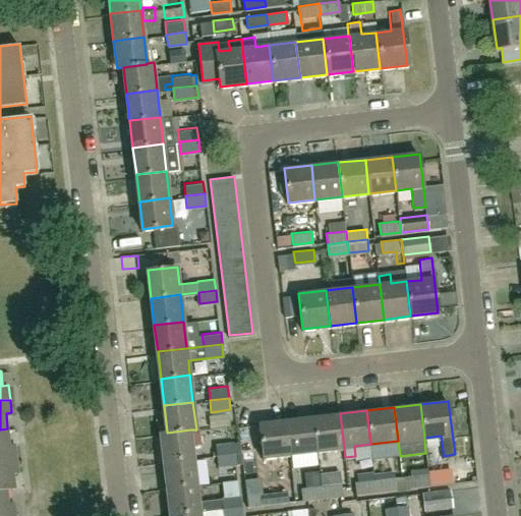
[(312,416),(316,450),(332,448),(334,459),(345,457),(340,413),(312,416)]
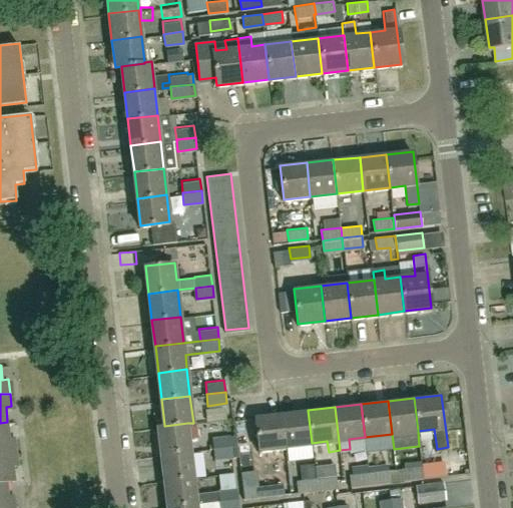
[(312,443),(308,410),(282,413),(286,446),(312,443)]
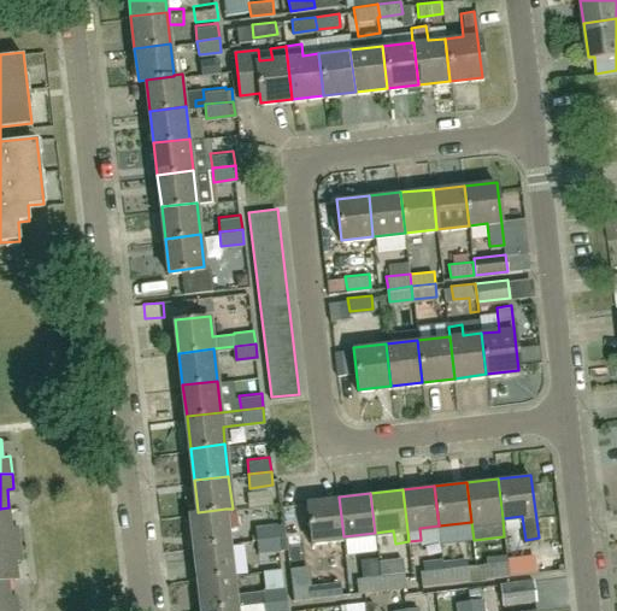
[(344,536),(339,497),(306,500),(311,540),(344,536)]
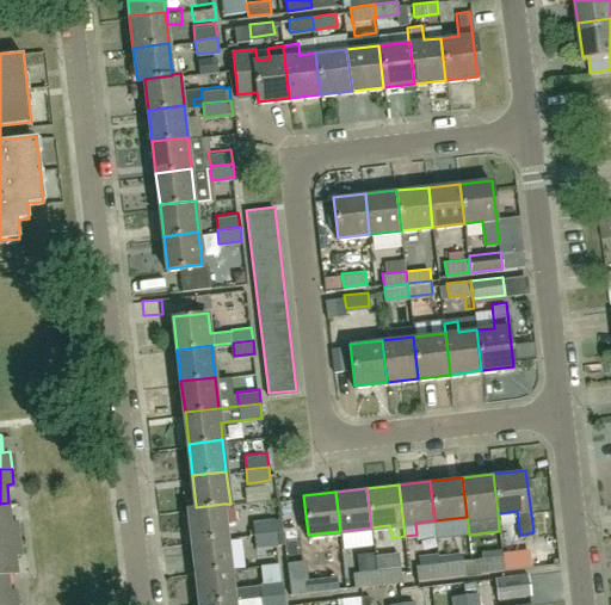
[(8,502),(0,504),(0,537),(19,536),(17,518),(11,519),(8,502)]
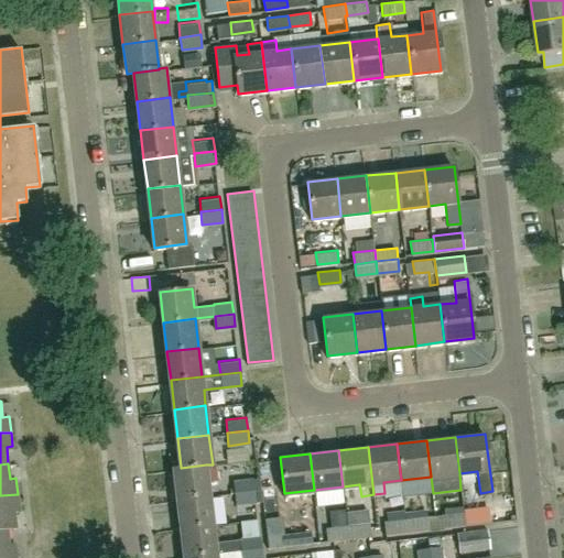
[(181,467),(174,468),(177,498),(209,493),(206,465),(181,468),(181,467)]
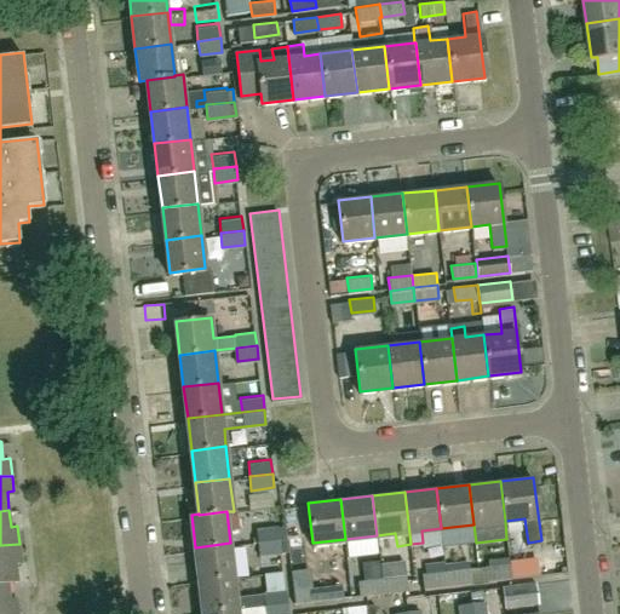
[(258,540),(287,537),(286,523),(279,524),(277,523),(256,526),(258,540)]
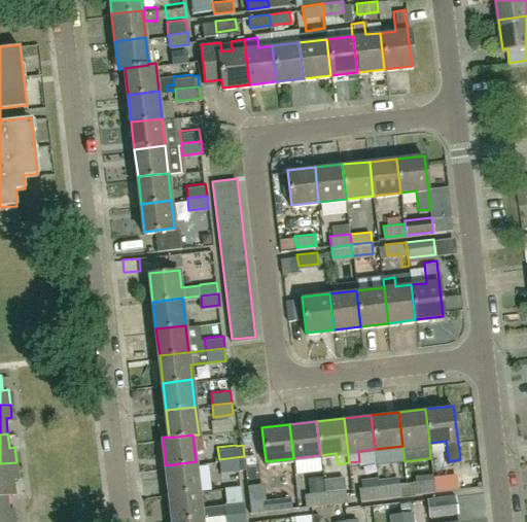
[(244,456),(219,459),(220,472),(239,468),(239,462),(244,461),(244,456)]
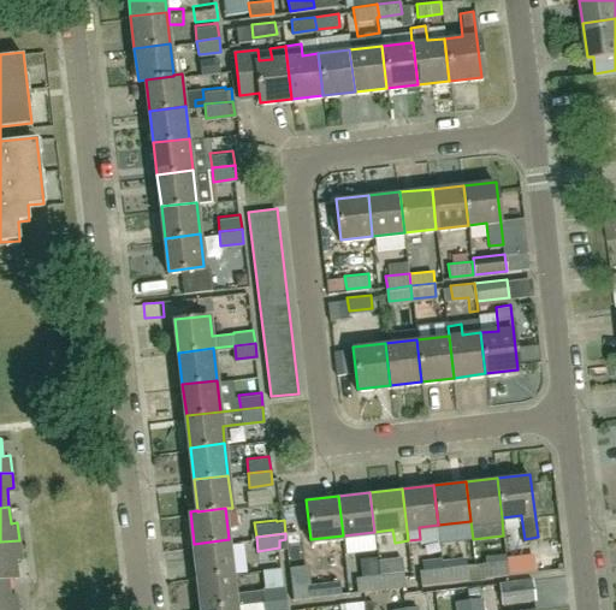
[(229,539),(194,544),(197,575),(232,572),(232,570),(247,568),(243,540),(229,542),(229,539)]
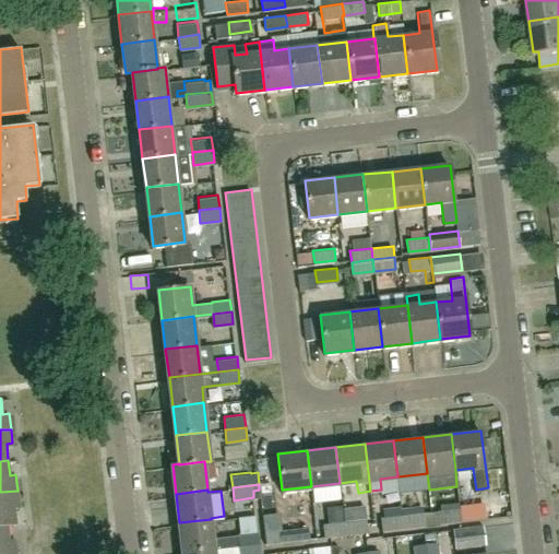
[(18,491),(0,492),(0,522),(16,521),(14,506),(20,505),(18,491)]
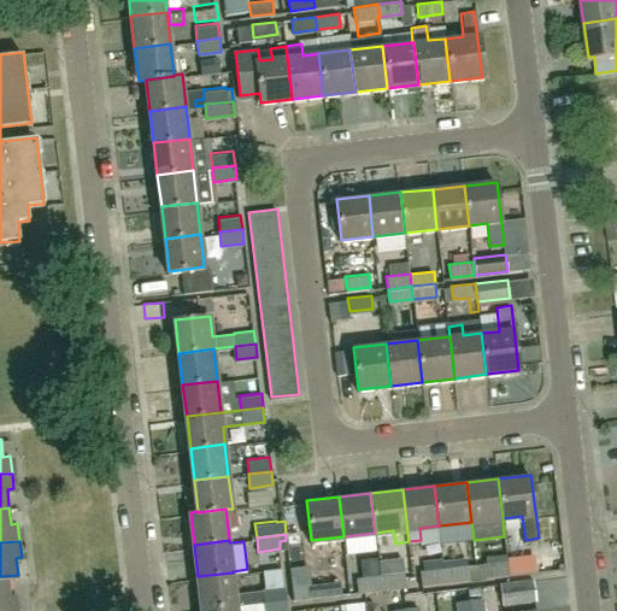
[(486,562),(483,562),(486,575),(509,573),(506,554),(506,552),(485,553),(486,562)]
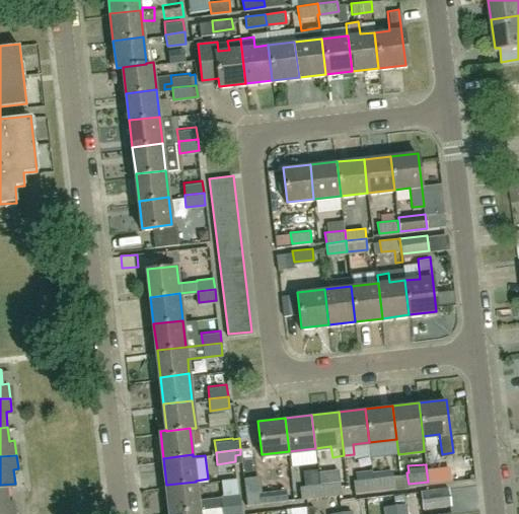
[(442,465),(426,466),(428,482),(444,480),(442,465)]
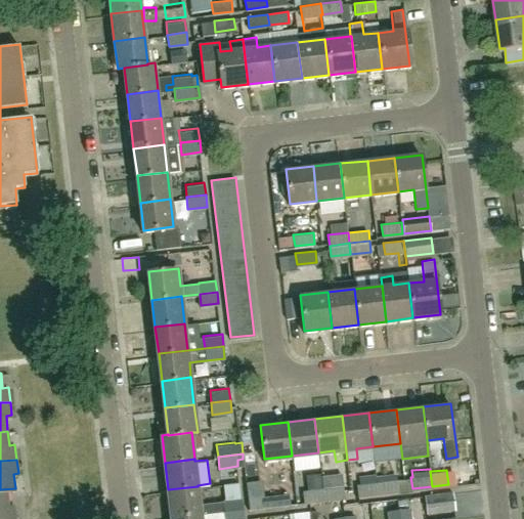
[(377,474),(377,481),(379,492),(398,490),(396,472),(377,474)]
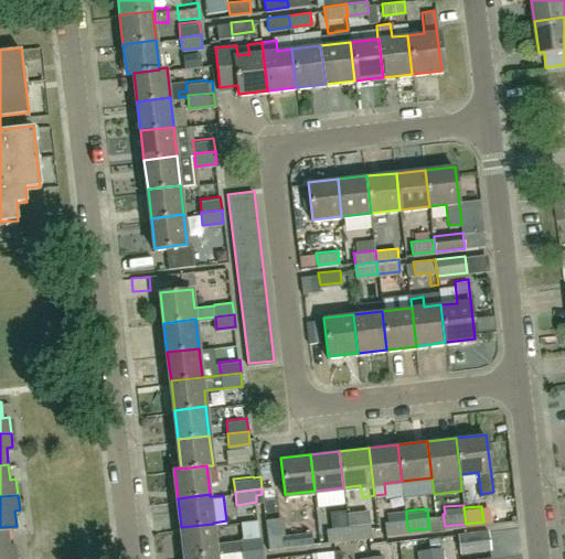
[(260,535),(259,535),(257,518),(241,520),(242,537),(241,537),(241,538),(215,541),(213,524),(181,527),(184,557),(262,547),(260,535)]
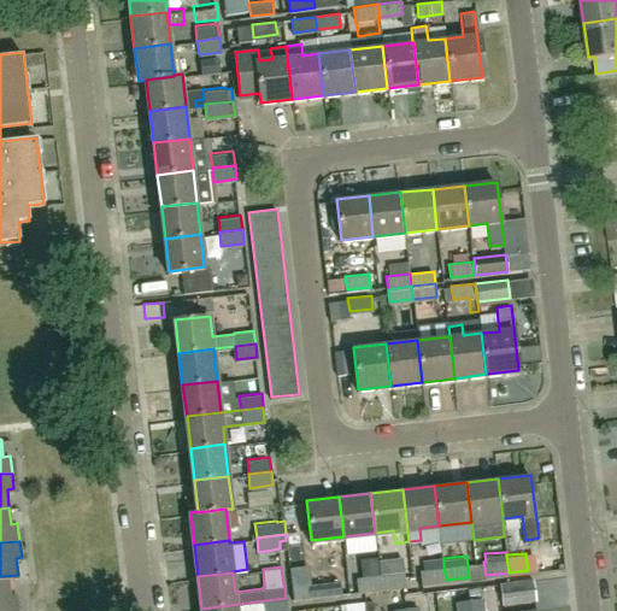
[(446,580),(444,567),(421,570),(422,582),(446,580)]
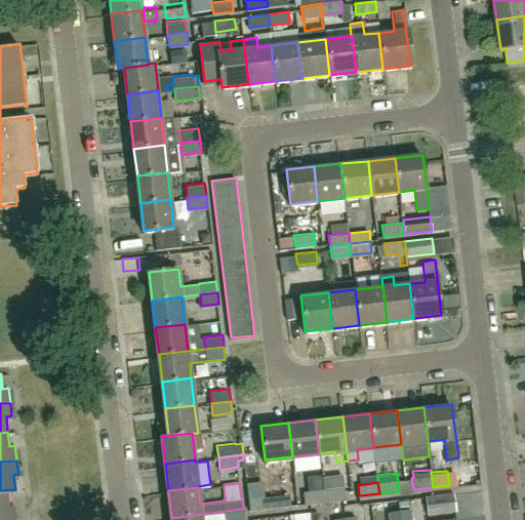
[(344,486),(324,488),(325,500),(342,497),(345,497),(344,486)]
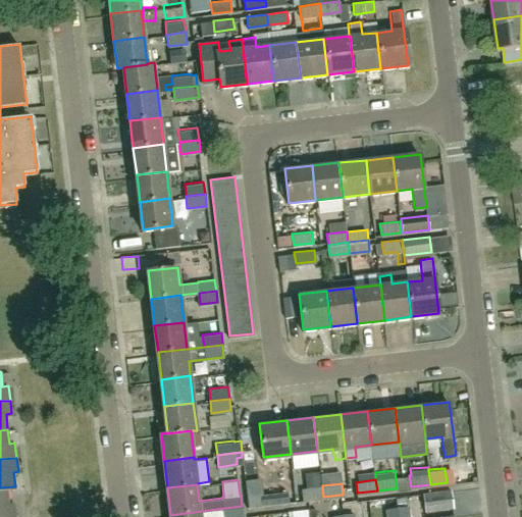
[(303,499),(320,497),(323,497),(322,485),(302,488),(303,499)]
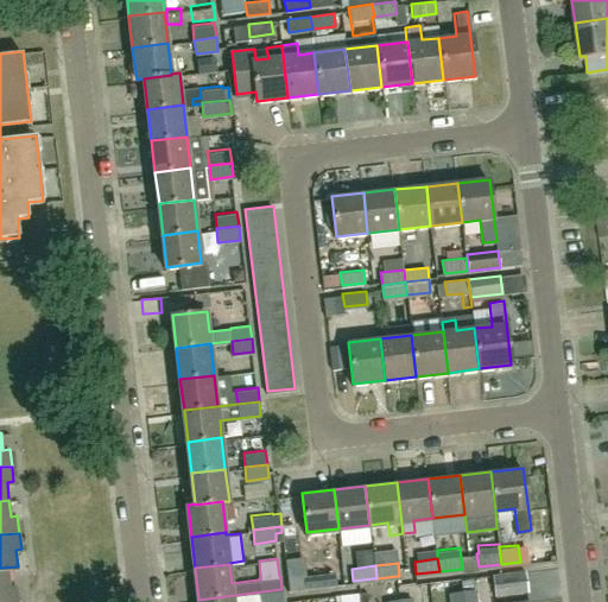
[(18,566),(0,568),(0,601),(19,600),(17,584),(12,584),(10,569),(18,568),(18,566)]
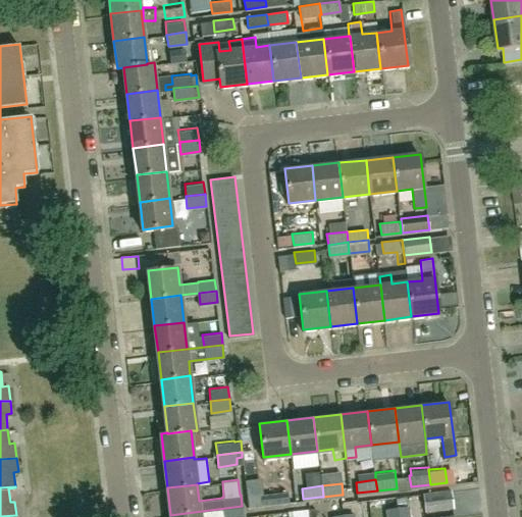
[(248,506),(289,501),(288,489),(247,495),(248,506)]
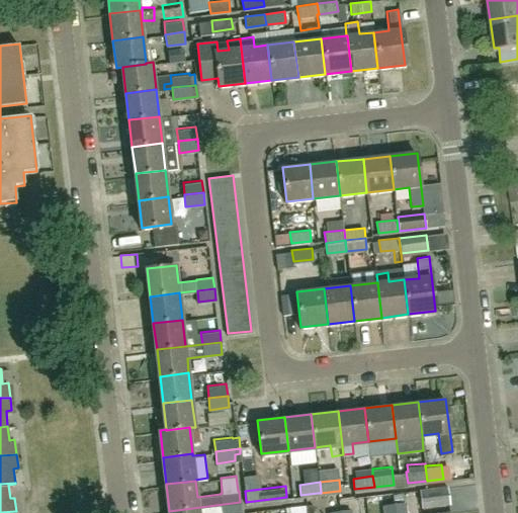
[(424,505),(432,504),(448,502),(446,488),(422,491),(424,505)]
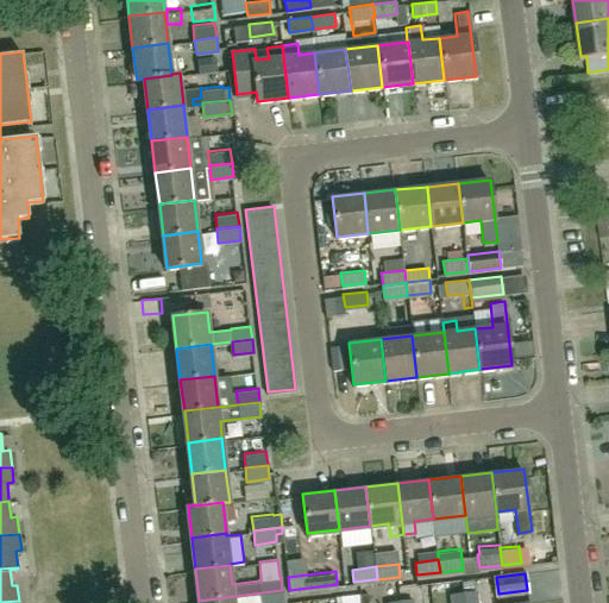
[(385,601),(385,602),(401,602),(400,598),(397,577),(377,579),(374,579),(375,591),(387,590),(388,600),(385,601)]
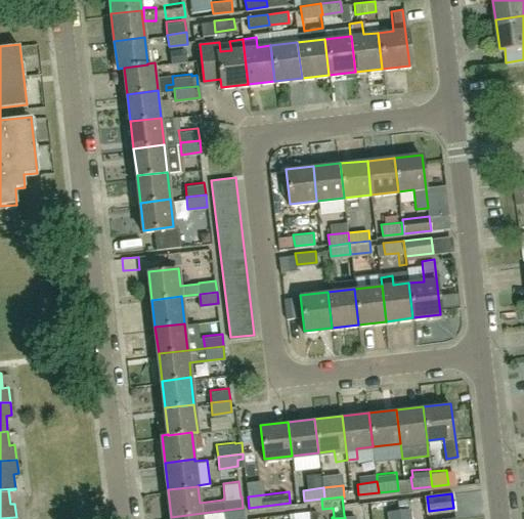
[(400,518),(411,518),(410,507),(399,508),(400,518)]
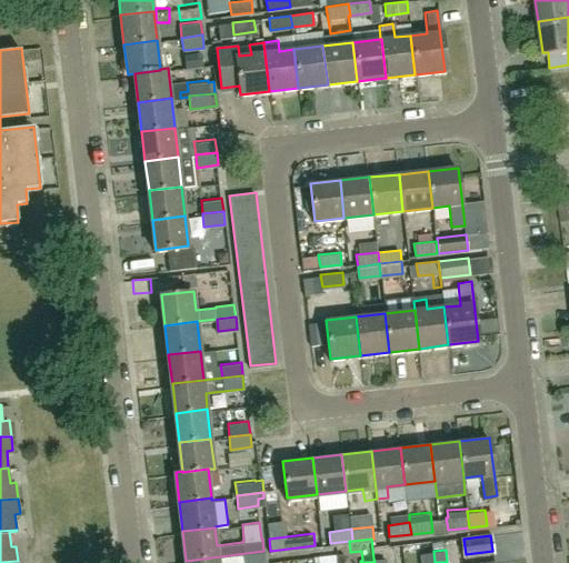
[(265,562),(263,551),(186,561),(186,562),(265,562)]
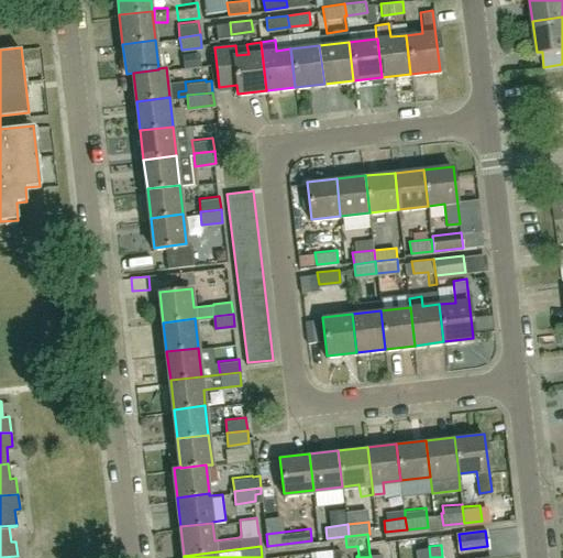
[(430,557),(429,546),(416,547),(416,557),(430,557)]
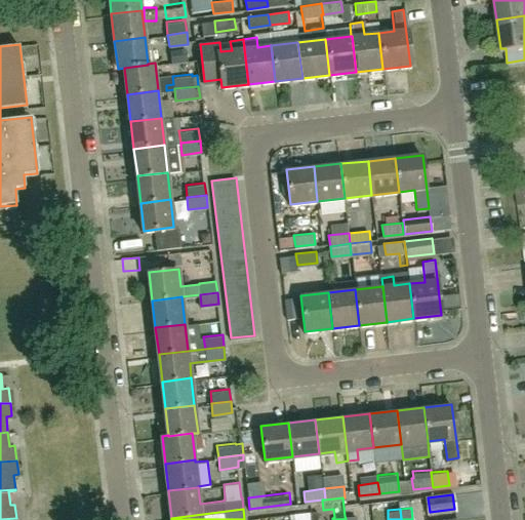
[(318,519),(317,510),(289,514),(289,519),(318,519)]
